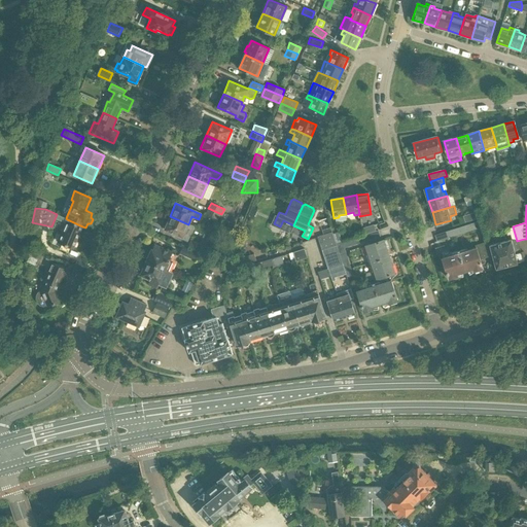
[(221,214),(208,208),(206,214),(219,220),(221,214)]
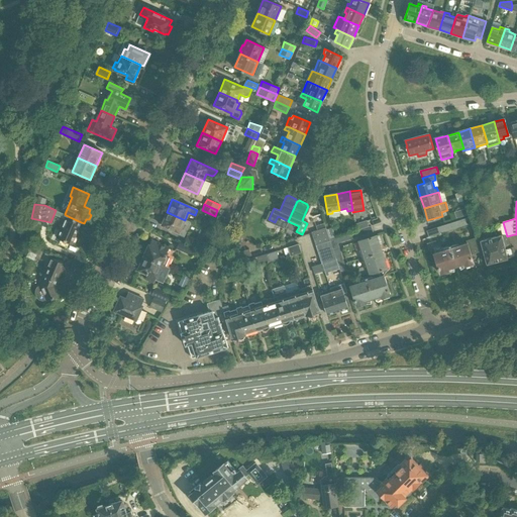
[(456,218),(469,214),(467,208),(454,212),(456,218)]
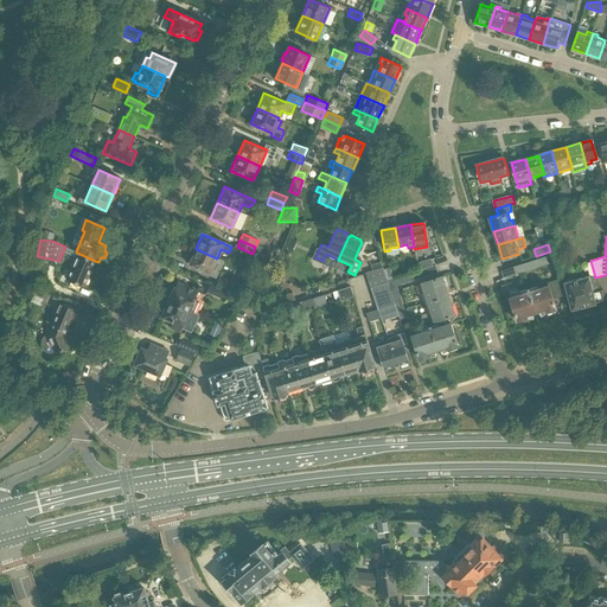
[(189,264),(211,274),(210,276),(217,279),(224,261),(217,259),(196,249),(189,264)]
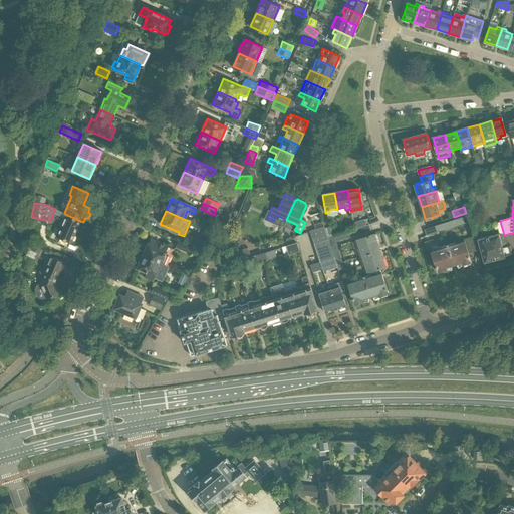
[(56,236),(60,238),(58,243),(66,246),(68,241),(71,242),(80,221),(65,214),(56,236)]
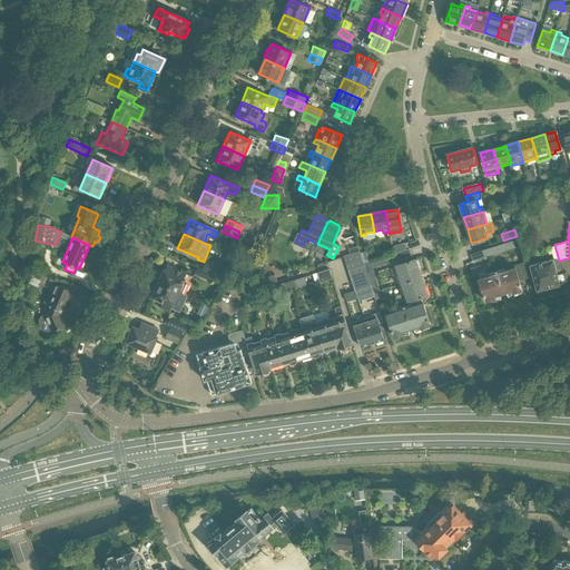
[(405,251),(403,244),(391,247),(393,255),(395,254),(405,251)]
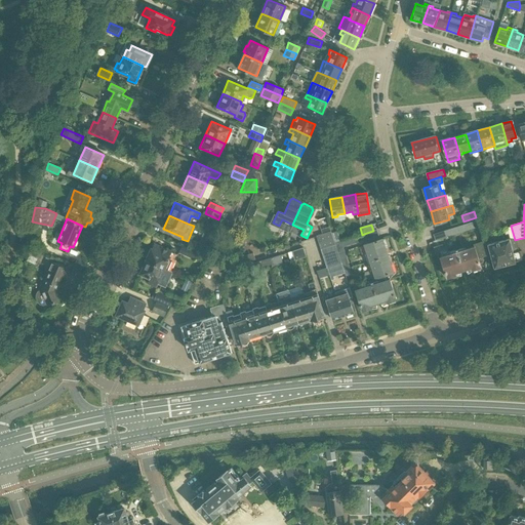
[(376,230),(373,231),(364,234),(366,240),(378,236),(376,230)]
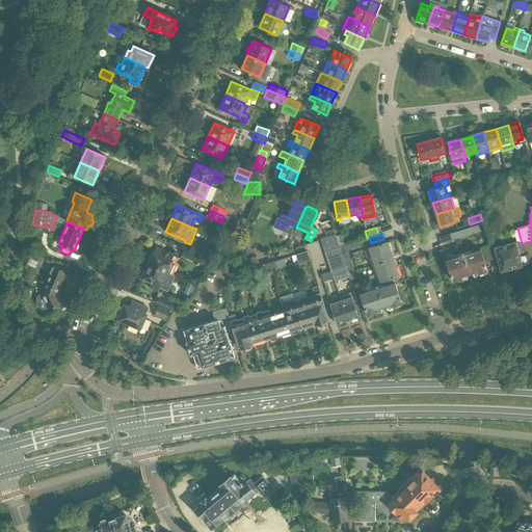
[(453,240),(451,234),(439,238),(441,244),(453,240)]
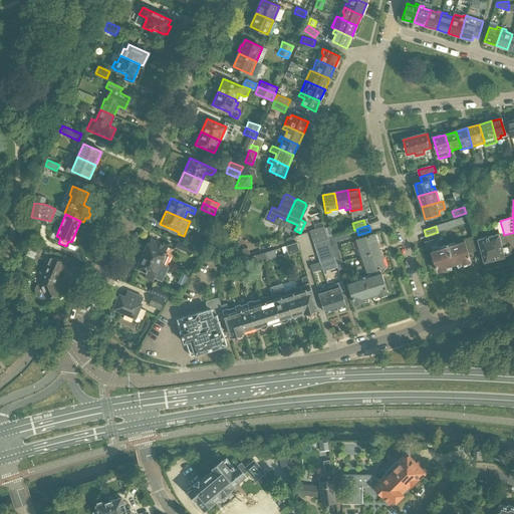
[(324,227),(319,229),(315,230),(310,231),(312,237),(326,233),(325,229),(324,227)]
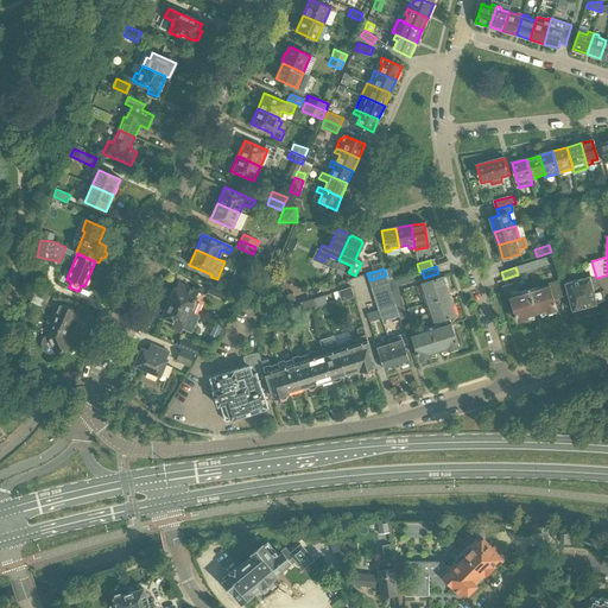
[(246,291),(253,278),(246,273),(238,286),(246,291)]
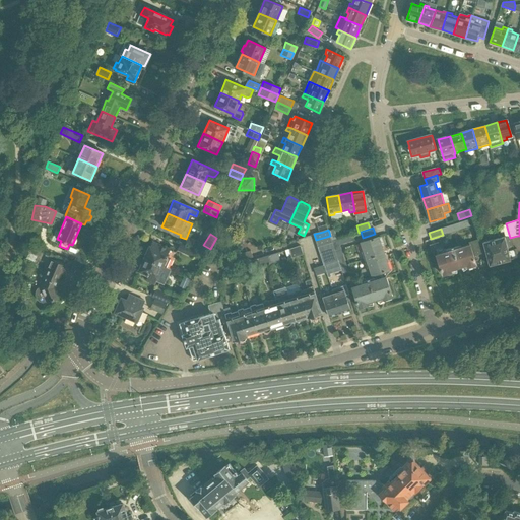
[(353,241),(351,235),(336,240),(338,245),(339,245),(353,241)]
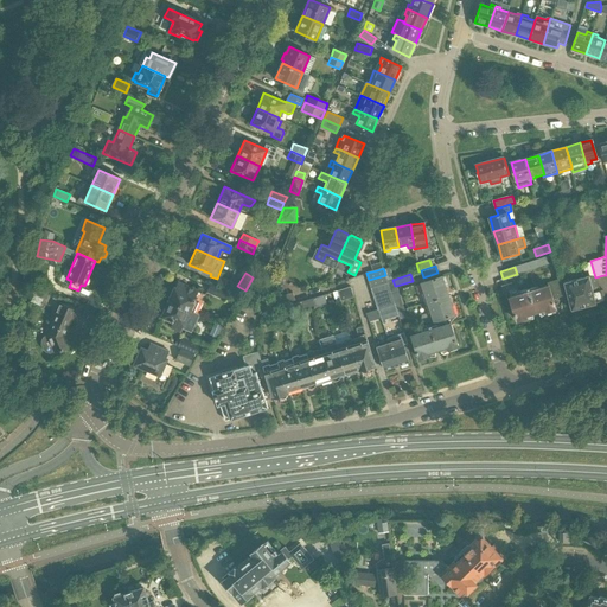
[(388,281),(385,275),(369,280),(371,287),(388,282),(388,281)]
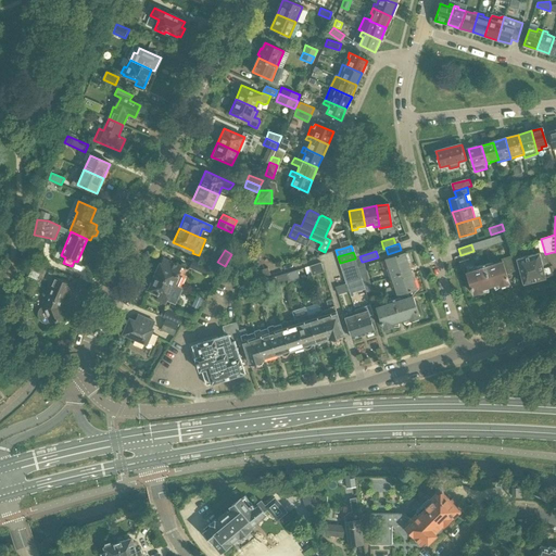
[(199,260),(212,266),(215,260),(201,253),(199,260)]
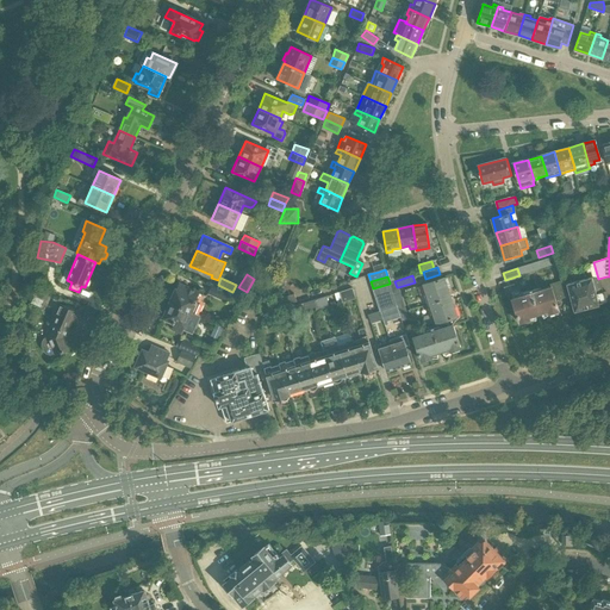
[(458,319),(456,317),(443,278),(423,285),(436,324),(446,321),(447,325),(453,324),(454,323),(458,319)]
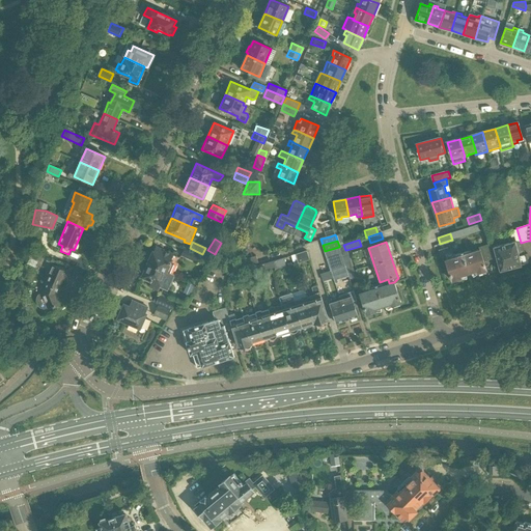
[(515,242),(494,247),(500,271),(522,266),(522,264),(529,263),(526,254),(519,255),(515,242)]
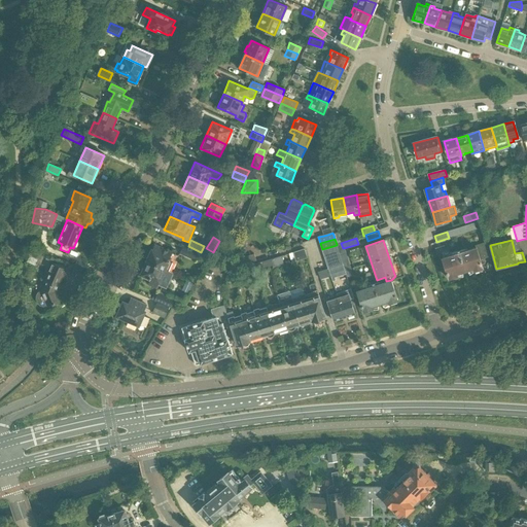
[(476,245),(476,247),(459,252),(465,271),(473,269),(475,271),(483,268),(481,259),(489,256),(485,243),(476,245)]
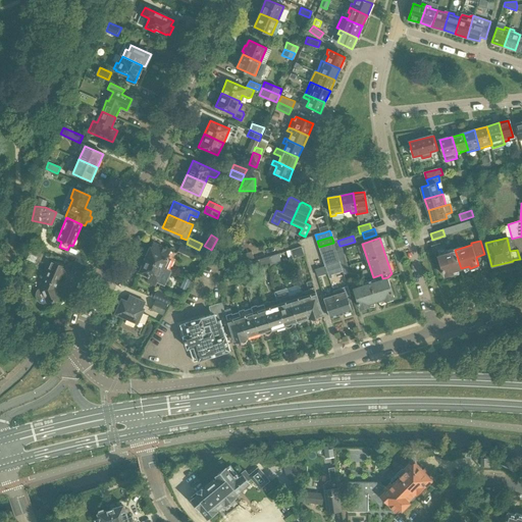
[(145,257),(147,258),(146,259),(167,268),(171,260),(167,258),(170,251),(153,243),(149,252),(147,251),(145,257)]
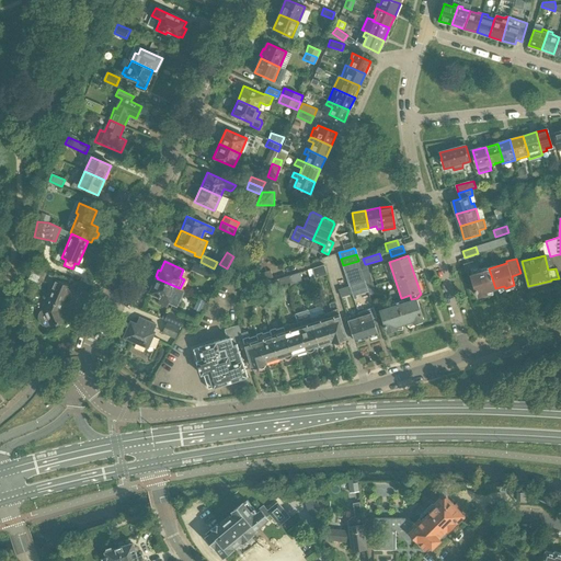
[(213,268),(195,261),(192,271),(209,278),(213,268)]
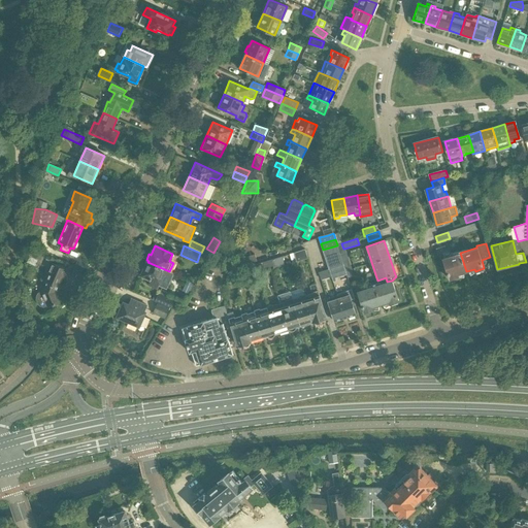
[(338,251),(337,245),(323,250),(325,257),(339,252),(338,251)]
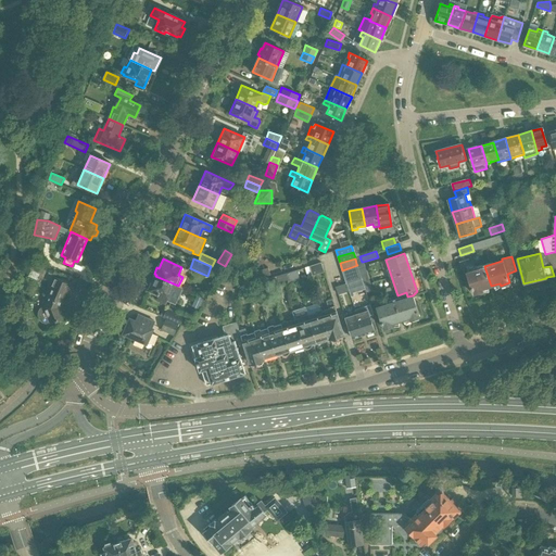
[(30,269),(43,275),(47,267),(34,262),(30,269)]
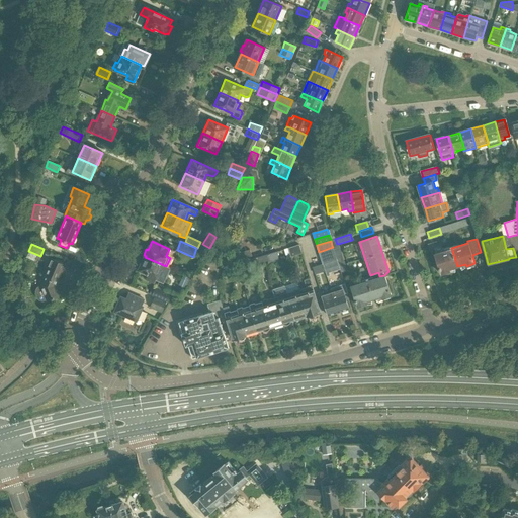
[(290,257),(301,253),(299,245),(288,248),(290,257)]
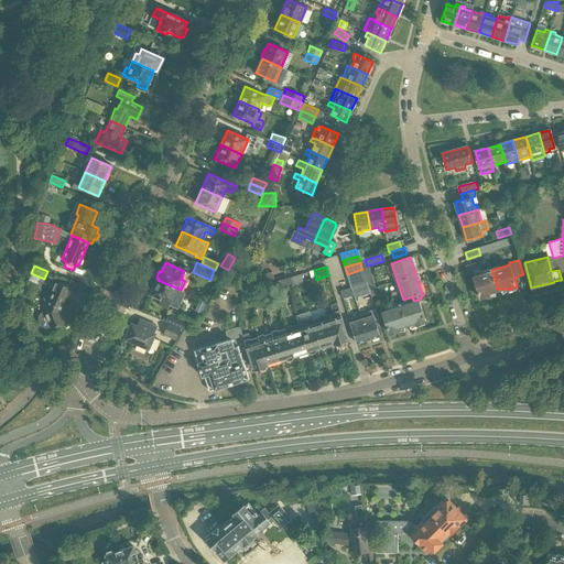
[(364,275),(362,273),(362,269),(347,274),(349,280),(364,275)]
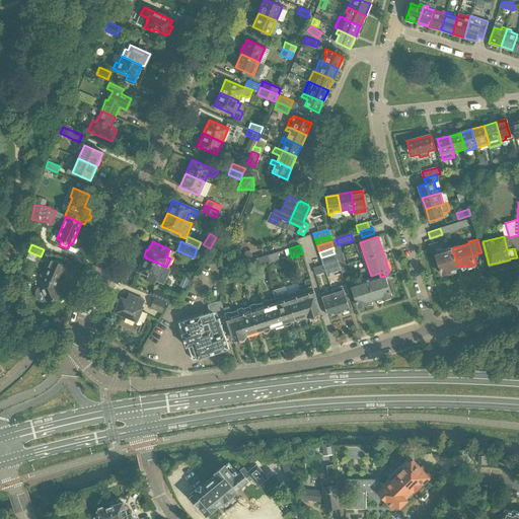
[(334,251),(335,253),(337,260),(340,270),(347,268),(341,248),(334,251)]
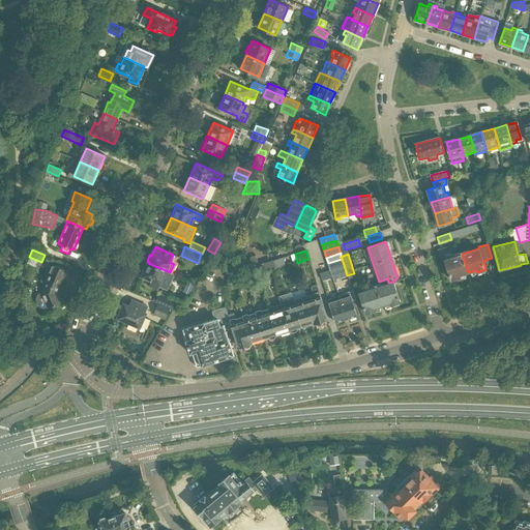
[(468,272),(462,254),(445,260),(451,281),(461,277),(460,275),(468,272)]
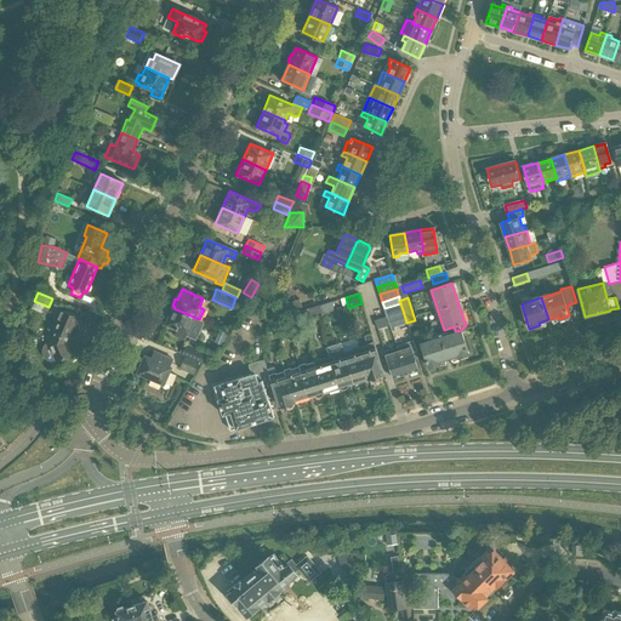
[(288,312),(302,307),(300,300),(284,305),(288,312)]
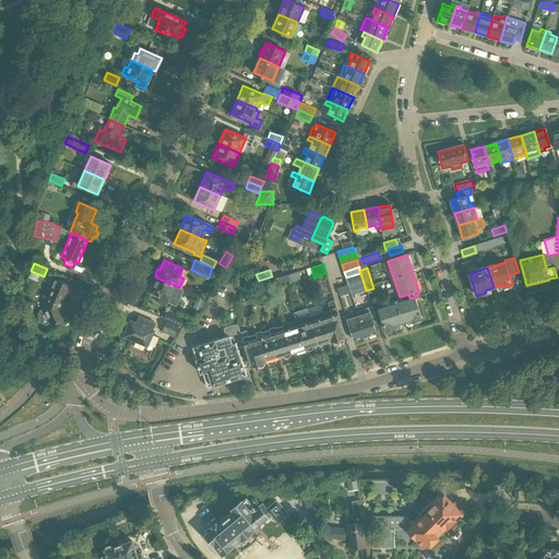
[(290,282),(301,278),(299,272),(288,275),(290,282)]
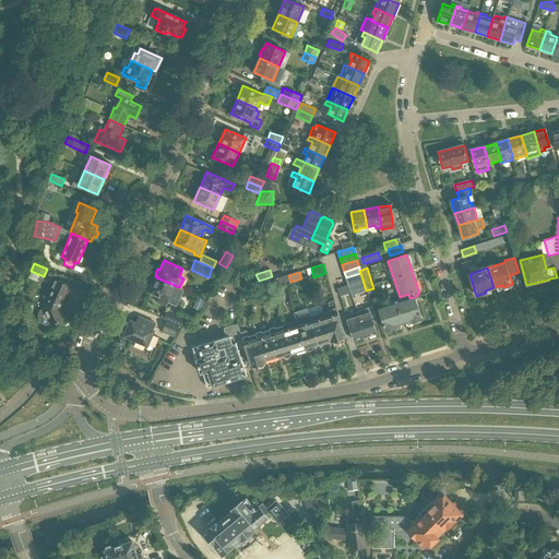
[(256,277),(247,273),(245,280),(253,283),(256,277)]
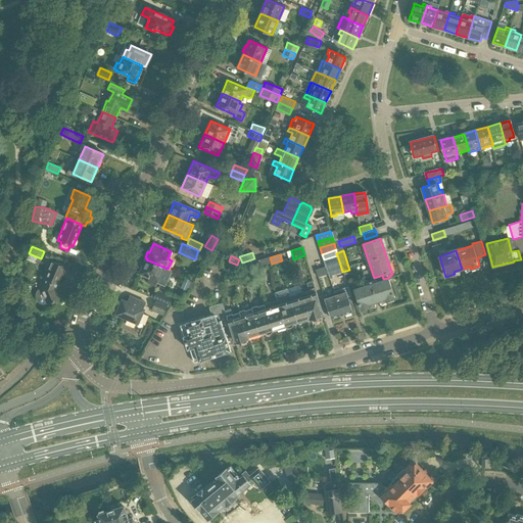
[(326,267),(339,262),(337,255),(324,259),(326,267)]
